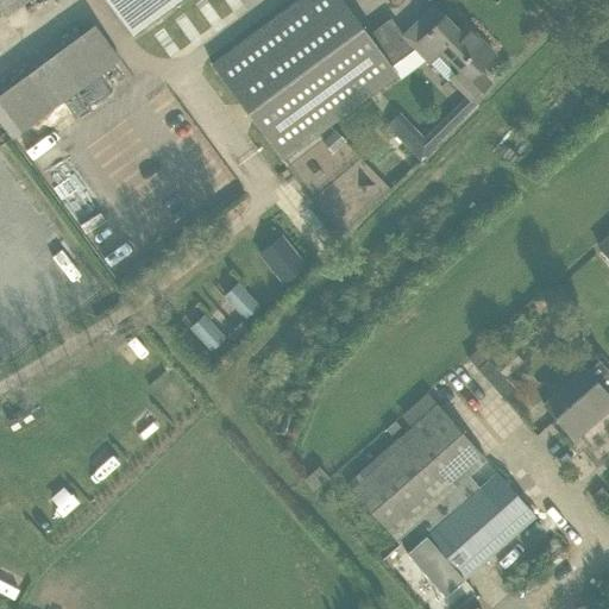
[(0,0),(0,12),(5,19),(30,0),(107,0),(136,38),(186,0),(0,0)]
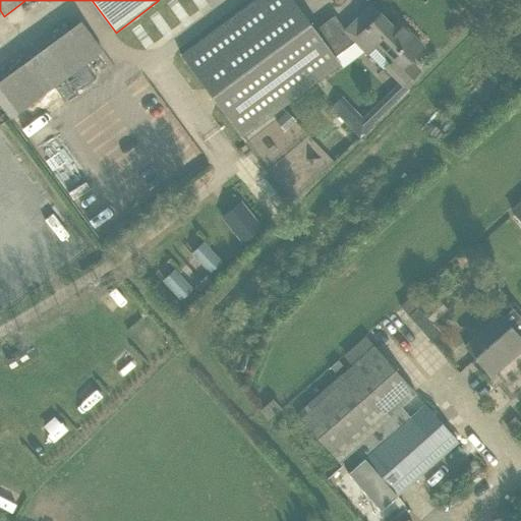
[(327,46),(326,47),(291,0),(254,0),(180,55),(242,137),(340,64),(334,55),(327,46)]
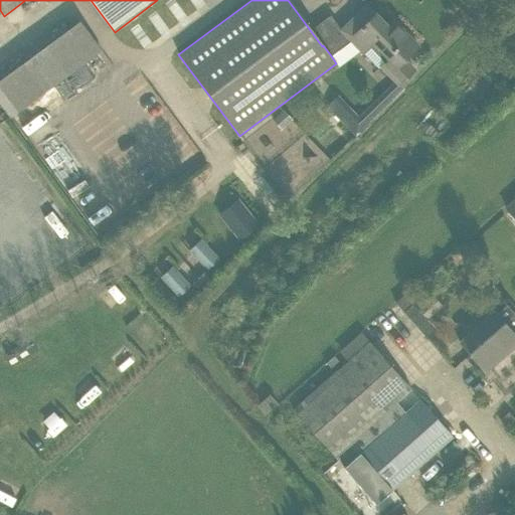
[(393,21),(387,27),(366,6),(341,30),(342,31),(338,34),(365,52),(372,45),(385,58),(379,65),(397,86),(413,70),(403,59),(417,46),(393,21)]
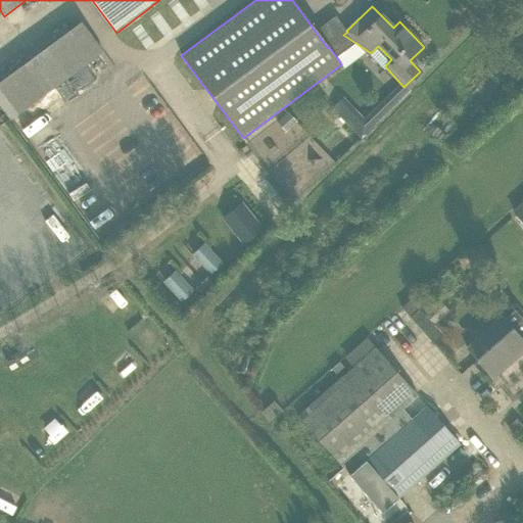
[(0,112),(5,121),(108,52),(89,22),(0,80),(0,112)]
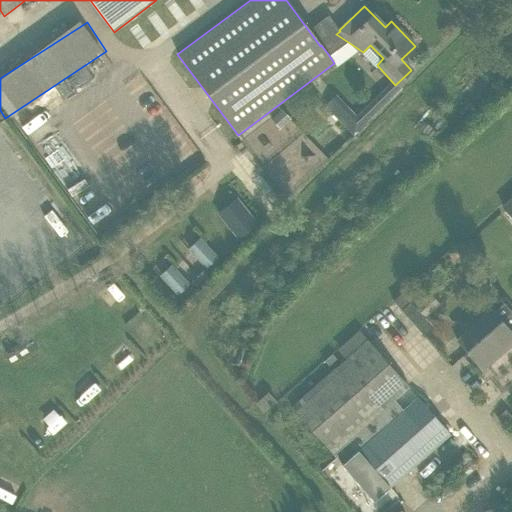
[(280,110),(271,119),(280,128),(289,119),(280,110)]
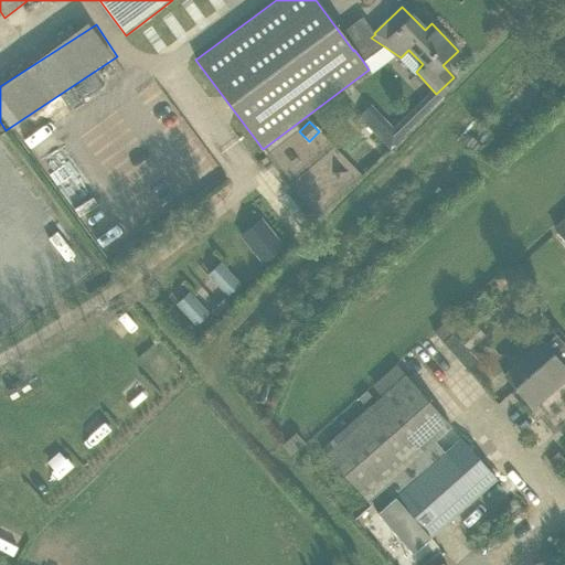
[(264,265),(279,254),(257,223),(242,233),(264,265)]
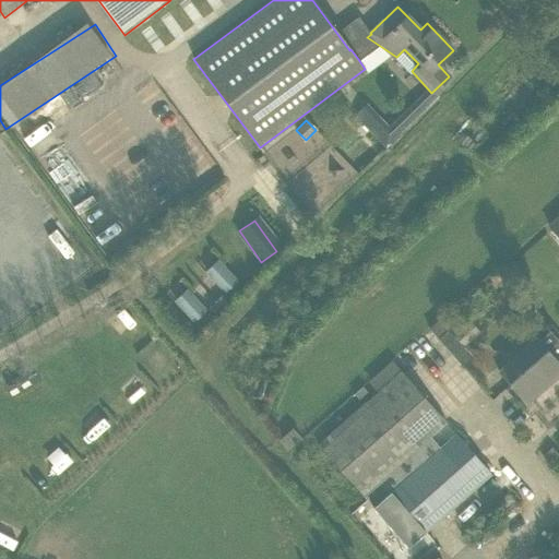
[(62,249),(71,269),(91,260),(82,240),(62,249)]
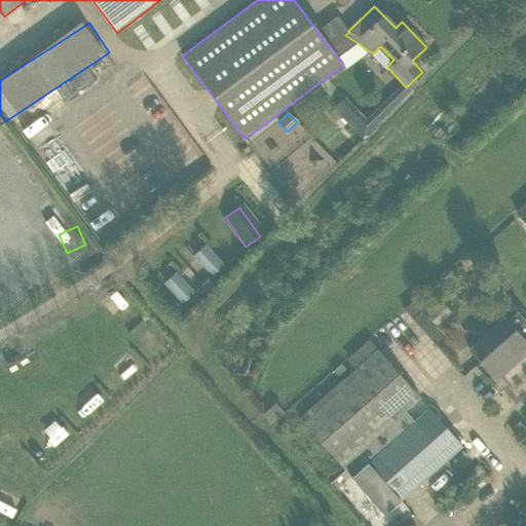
[(195,236),(176,255),(183,263),(163,282),(185,304),(213,277),(192,255),(203,245),(195,236)]
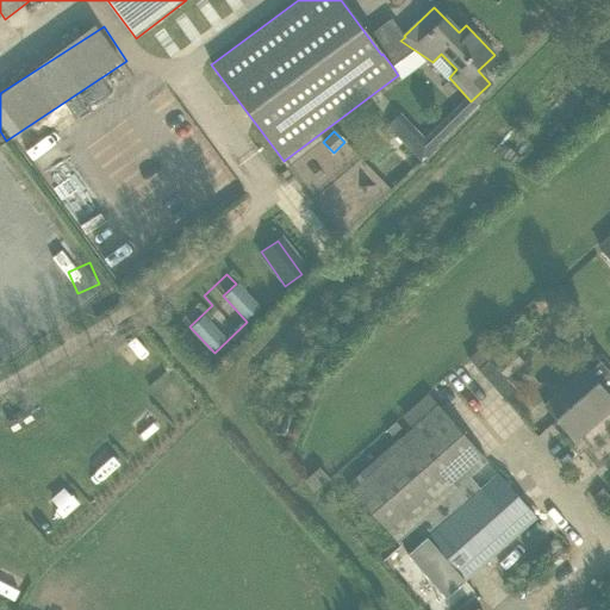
[(246,281),(226,292),(243,321),(262,309),(246,281)]
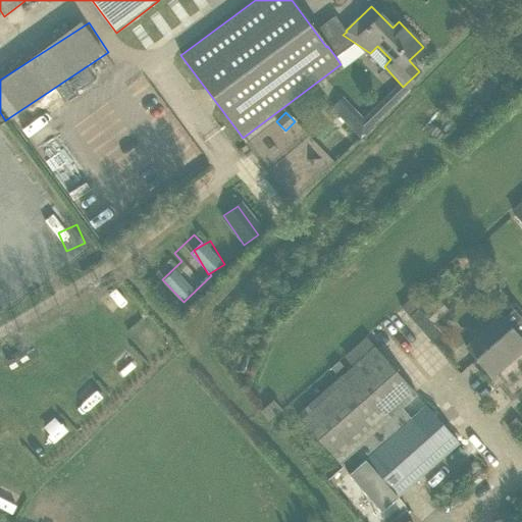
[(469,255),(456,258),(459,269),(472,265),(469,255)]
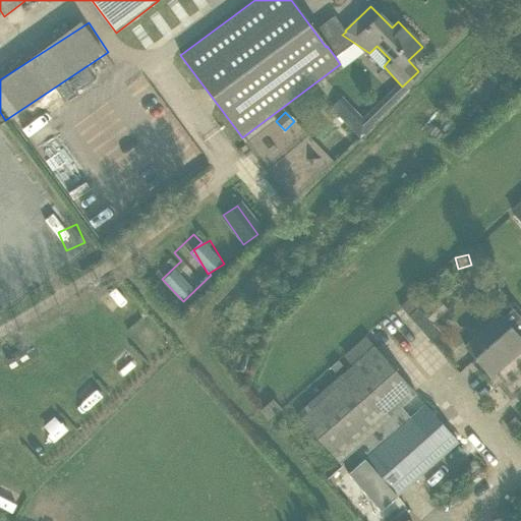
[(407,296),(399,304),(428,339),(438,331),(430,323),(416,306),(407,296)]
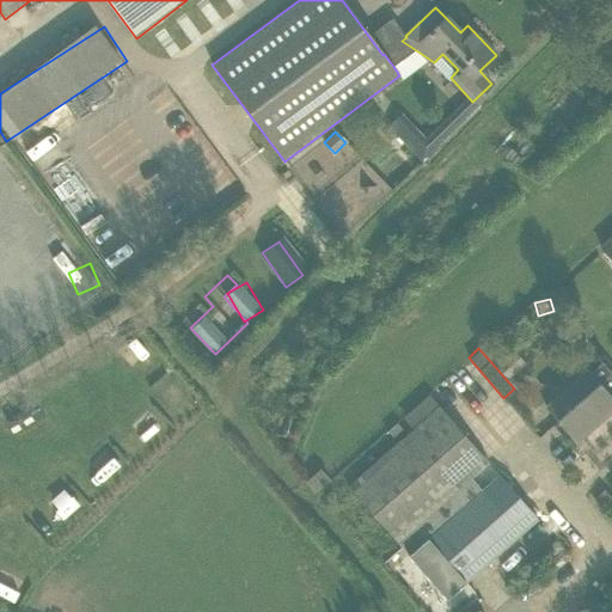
[(611,391),(611,374),(601,362),(583,378),(581,375),(545,408),(576,441),(611,409),(611,399),(609,395),(611,391)]
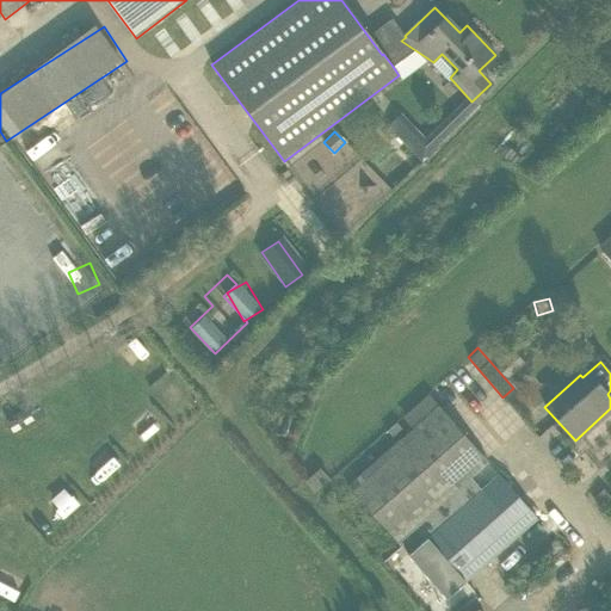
[(486,460),(471,443),(438,407),(347,487),(395,541),(486,460)]
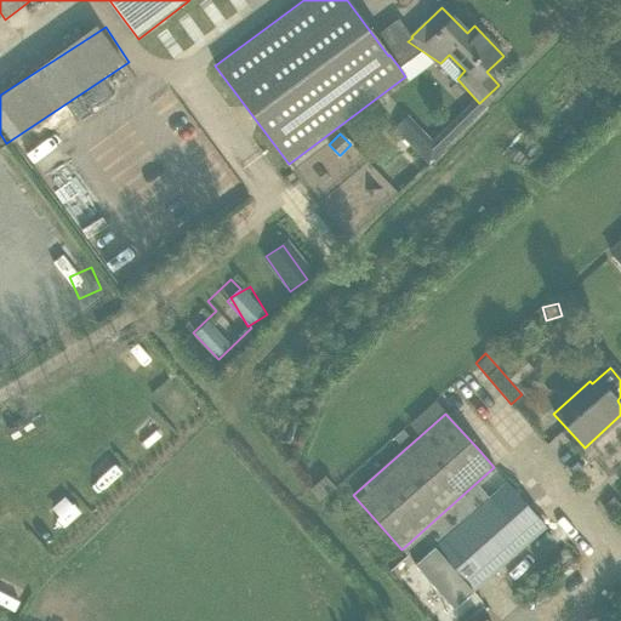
[(322,479),(309,490),(318,500),(334,486),(325,476),(322,479)]
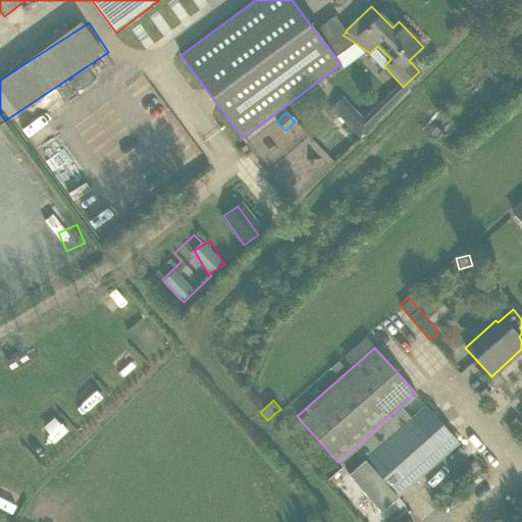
[(380,510),(458,440),(424,403),(347,472),(380,510)]
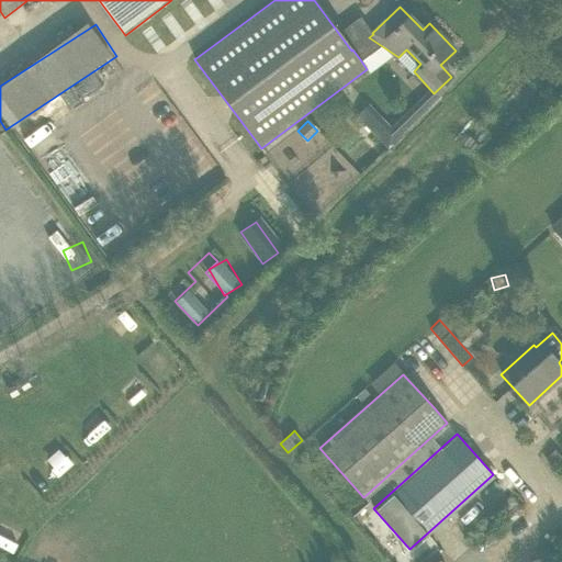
[(549,456),(561,470),(561,454),(557,449),(549,456)]
